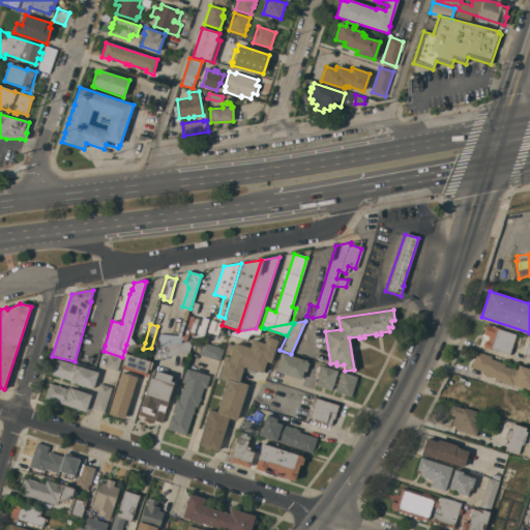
[(493,349),(493,350),(483,347),(482,346),(480,345),(487,324),(500,328),(499,329),(516,334),(509,355),(493,349)]
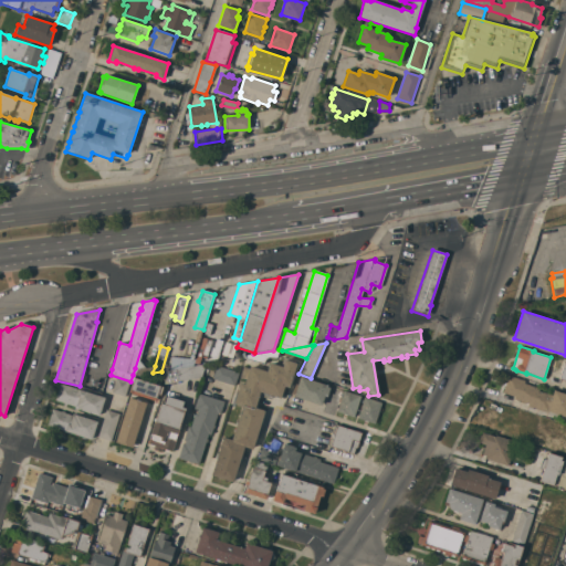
[(273,350),(279,349),(276,358),(268,357),(265,359),(263,364),(245,358),(244,355),(253,354),(273,350)]
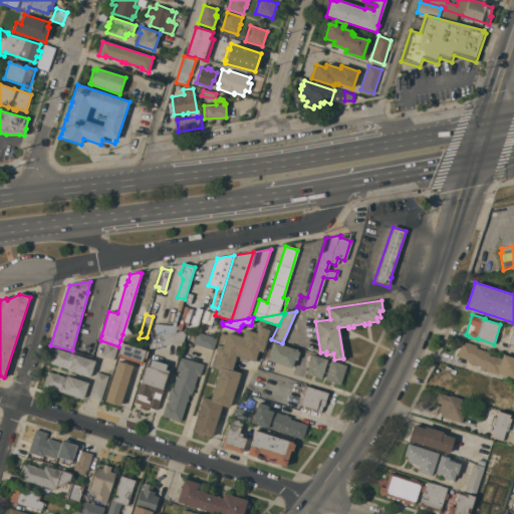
[(93,325),(92,325),(97,326),(90,350),(86,349),(86,346),(81,345),(85,333),(83,332),(85,323),(93,325)]
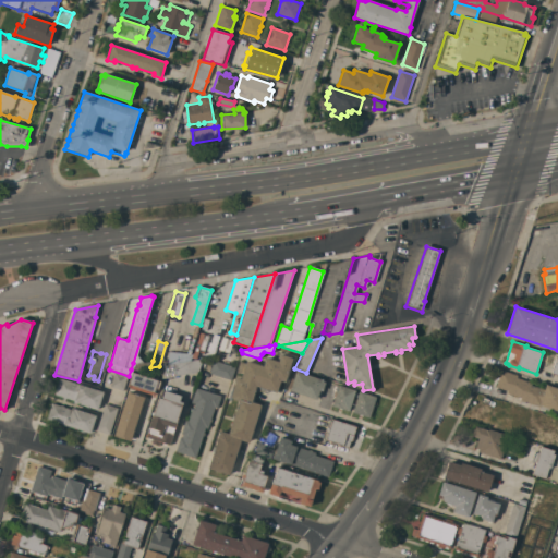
[(228,434),(239,401),(230,398),(237,377),(241,378),(242,374),(237,372),(240,362),(245,364),(246,361),(263,366),(266,358),(278,362),(281,354),(292,359),(284,381),(280,380),(276,392),(268,390),(268,391),(258,388),(257,391),(255,390),(251,402),(262,405),(249,443),(241,440),(229,475),(208,469),(220,432),(228,434)]
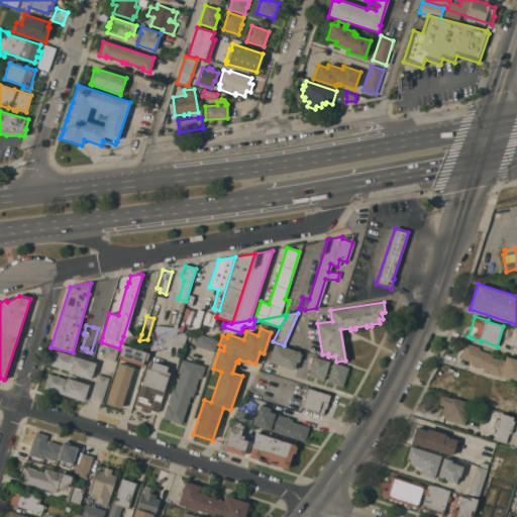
[(188,332),(184,344),(149,350),(153,338),(188,332)]
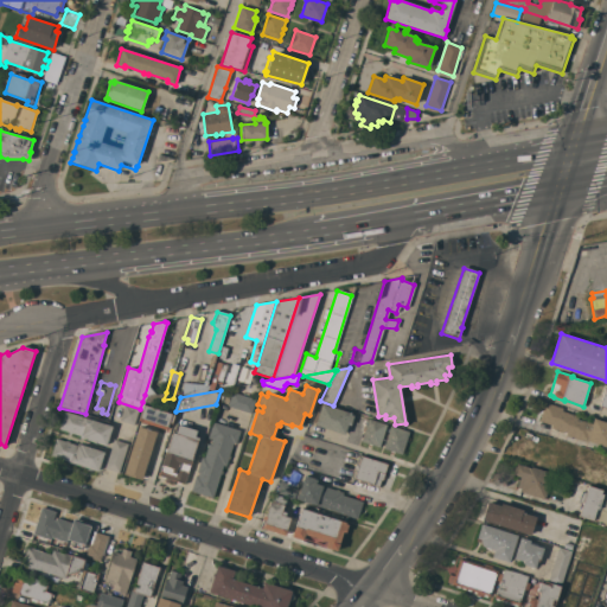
[(145,395),(166,393),(164,400),(142,402),(145,395)]
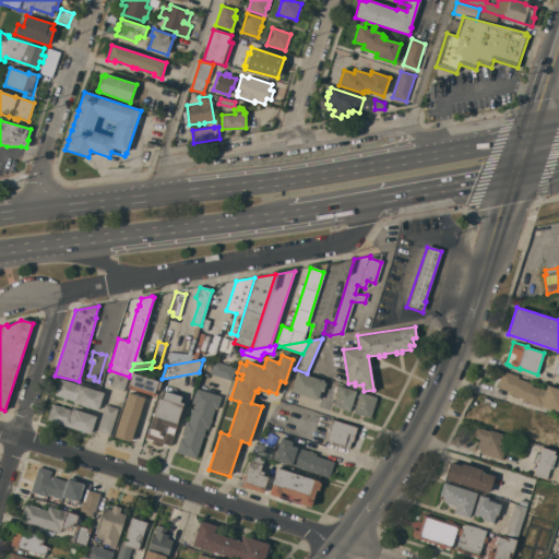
[(214,361),(236,368),(232,381),(210,375),(214,361)]
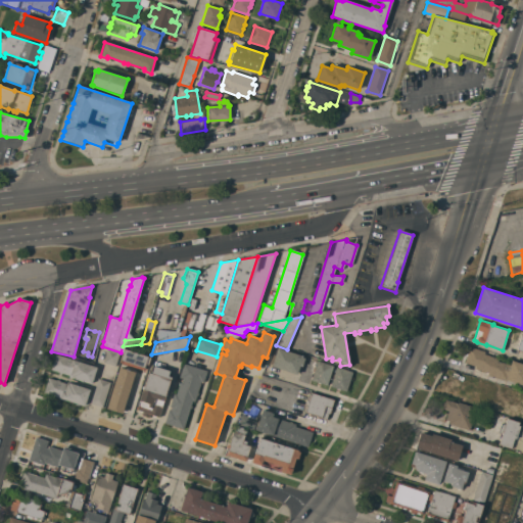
[(464,363),(466,357),(465,355),(466,352),(467,353),(469,346),(485,351),(484,354),(498,359),(498,362),(510,366),(512,361),(522,364),(522,385),(507,380),(507,382),(488,376),(489,373),(474,369),(475,367),(464,363)]
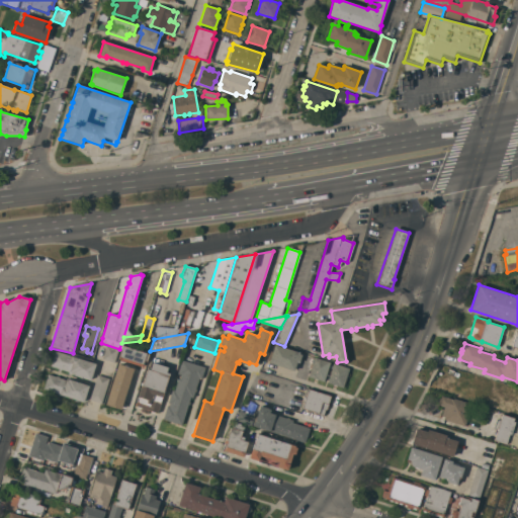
[(269,363),(274,345),(299,353),(299,354),(301,355),(299,363),(296,362),(293,371),(269,363)]
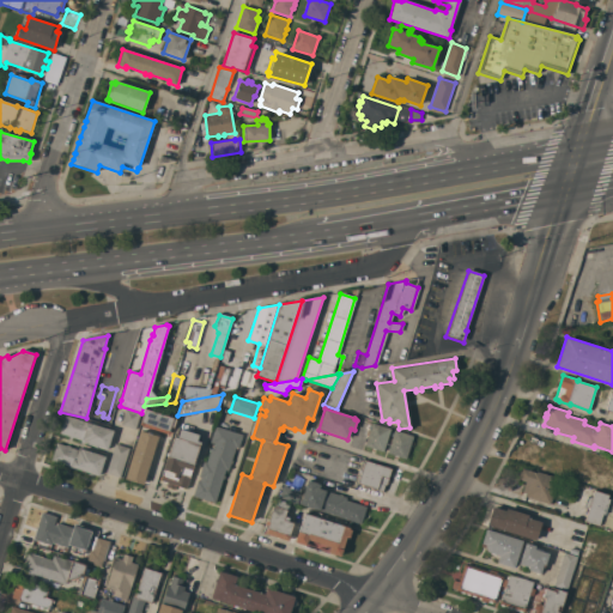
[(176,419),(174,428),(171,428),(169,435),(141,426),(143,425),(141,425),(146,410),(176,419)]
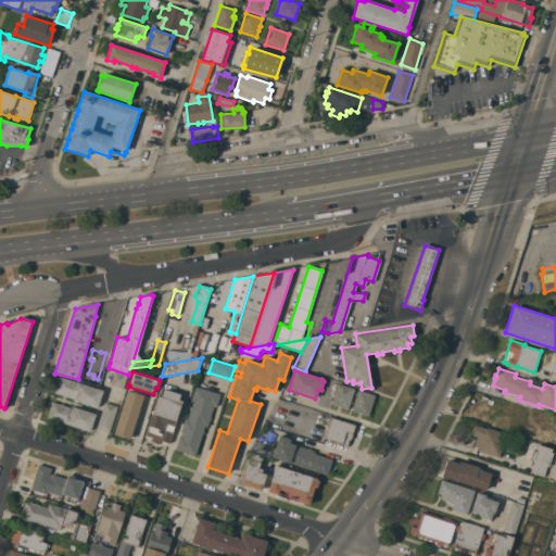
[(114,373),(127,377),(123,390),(110,386),(114,373)]
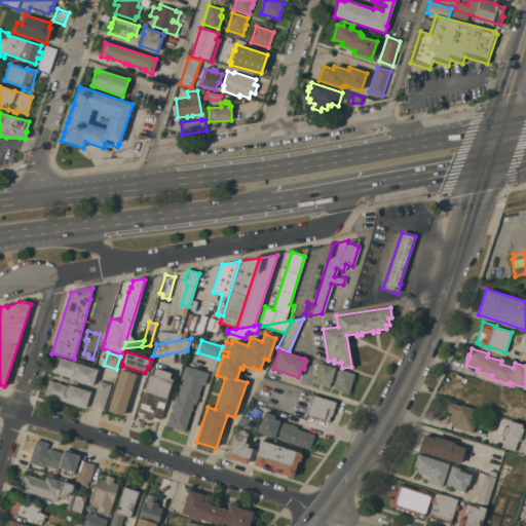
[(55,357),(98,370),(91,386),(69,379),(70,377),(63,375),(62,376),(59,375),(60,374),(51,372),(55,357)]
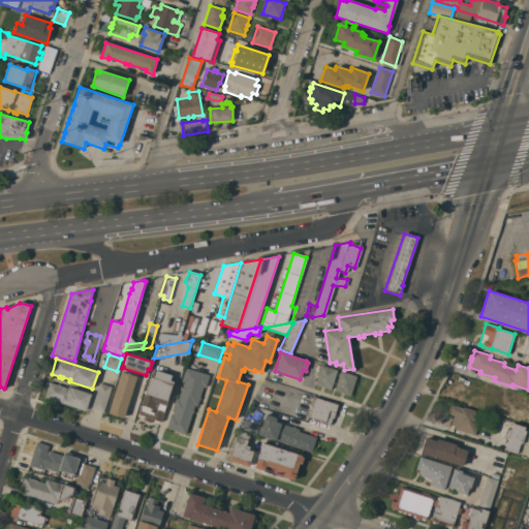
[(321,365),(337,370),(331,390),(315,384),(321,365)]
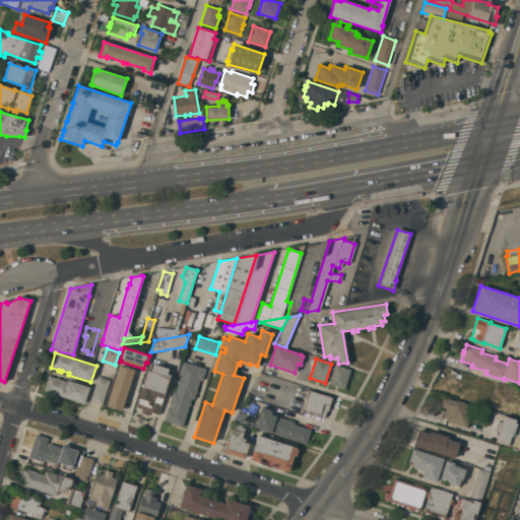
[(164,420),(168,407),(169,408),(170,405),(169,404),(173,392),(175,392),(179,381),(180,381),(182,377),(178,376),(183,362),(205,369),(202,380),(201,381),(199,381),(196,390),(197,391),(196,394),(195,393),(193,399),(191,398),(189,403),(191,403),(190,406),(189,406),(182,427),(174,425),(174,426),(171,425),(171,424),(164,420)]
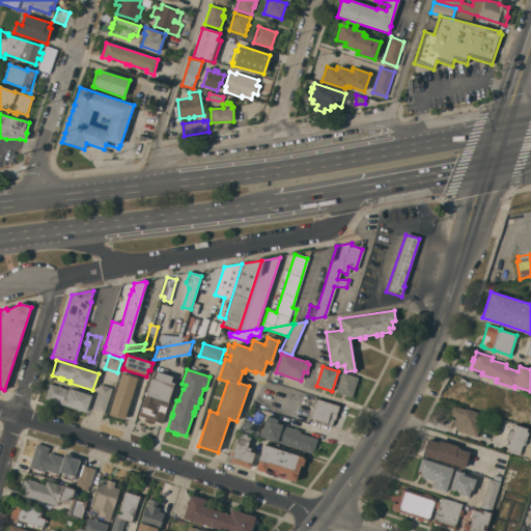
[(138,416),(151,375),(155,376),(156,371),(172,376),(170,382),(174,383),(169,400),(170,400),(169,402),(168,402),(164,413),(165,414),(162,424),(159,423),(158,424),(155,423),(155,422),(152,421),(151,424),(144,422),(144,421),(143,421),(144,418),(138,416)]
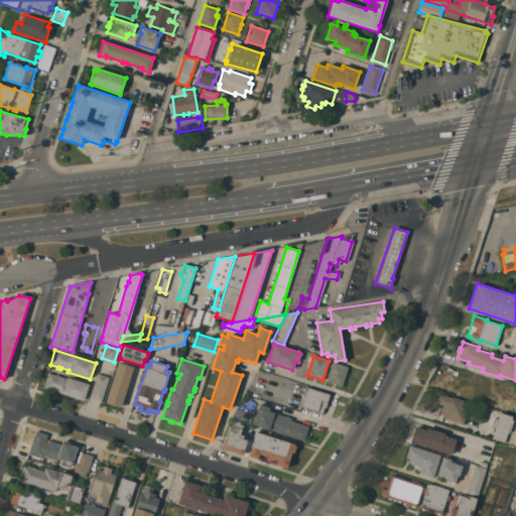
[(133,368),(120,408),(105,403),(118,362),(133,368)]
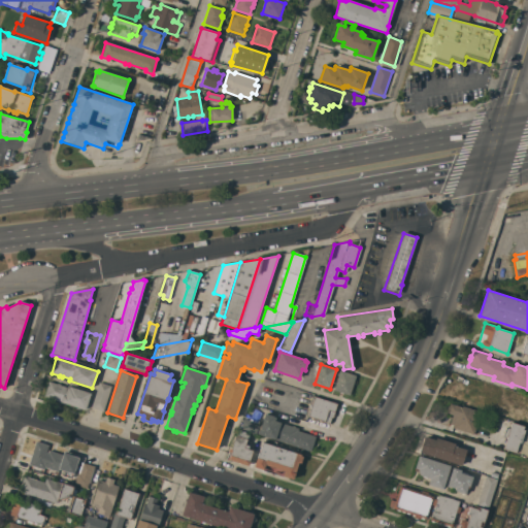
[(333,390),(340,370),(356,375),(350,395),(333,390)]
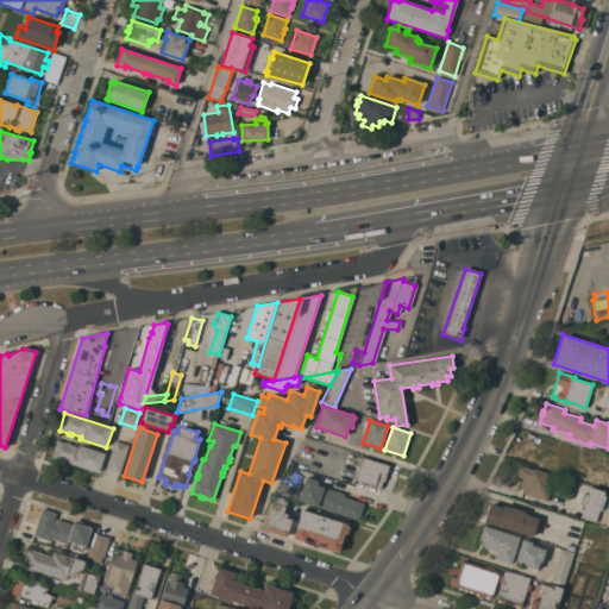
[(529,459),(531,457),(526,456),(533,437),(537,438),(537,435),(579,450),(571,472),(529,459)]
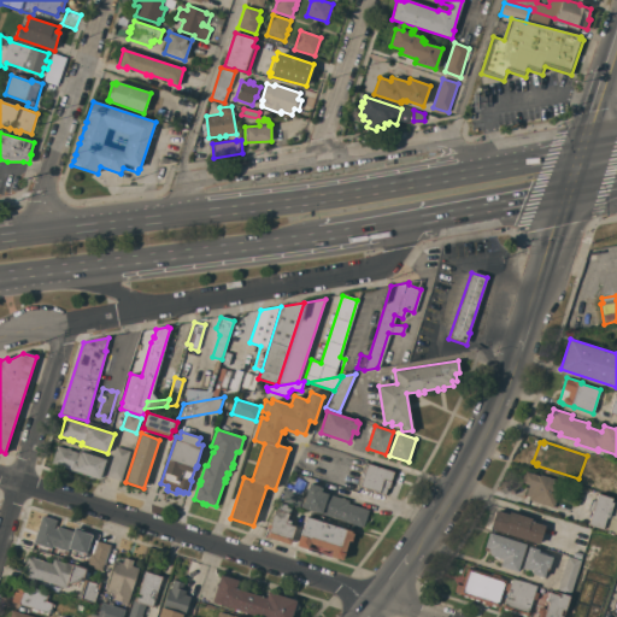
[(57,446),(66,448),(70,450),(78,453),(80,451),(106,459),(99,480),(51,464),(57,446)]
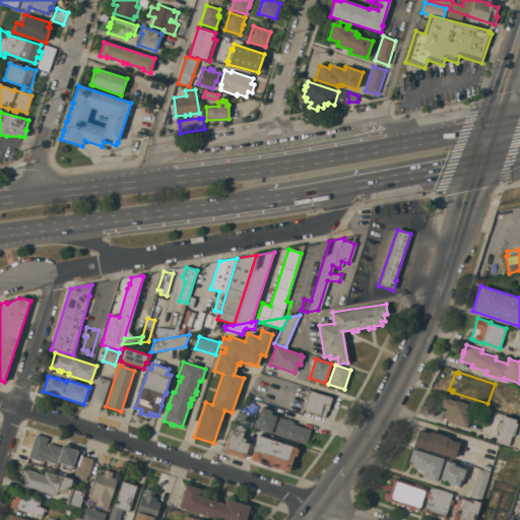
[(110,380),(102,405),(89,401),(98,377),(110,380)]
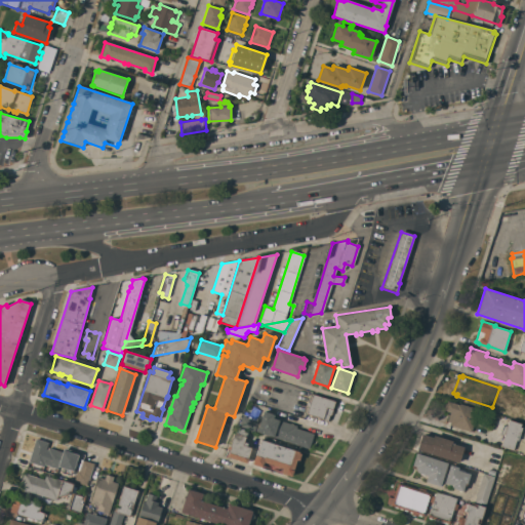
[(327,421),(306,414),(312,394),(335,402),(334,404),(336,404),(335,408),(333,407),(332,409),(333,411),(332,414),(329,416),(327,421)]
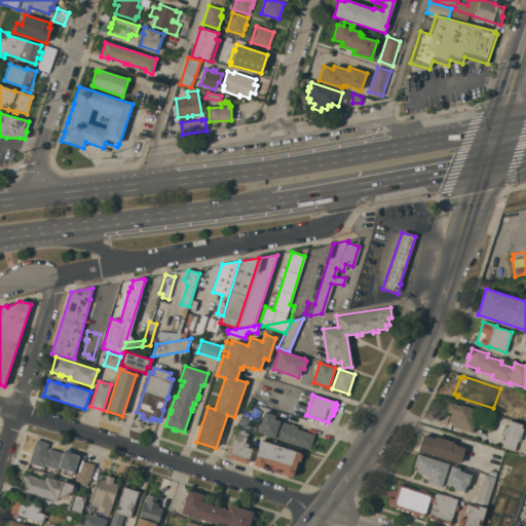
[(450,426),(451,423),(448,422),(451,414),(445,412),(446,409),(445,409),(447,404),(448,404),(448,402),(460,406),(461,405),(479,410),(477,416),(479,416),(477,420),(476,420),(472,433),(450,426)]
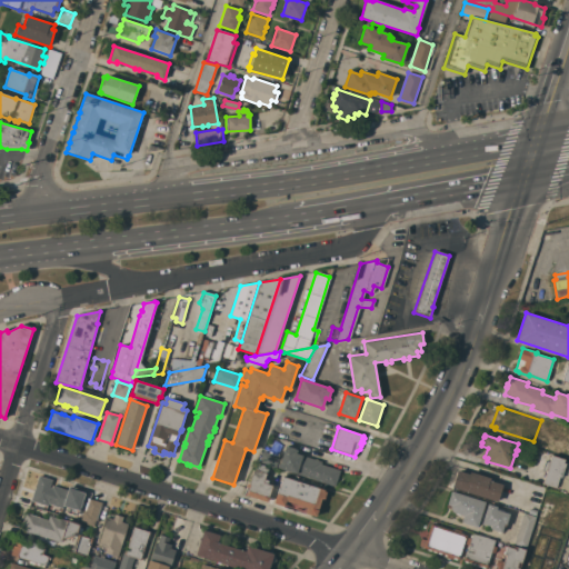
[(545,437),(548,438),(549,436),(552,437),(551,439),(568,445),(568,458),(540,449),(545,437)]
